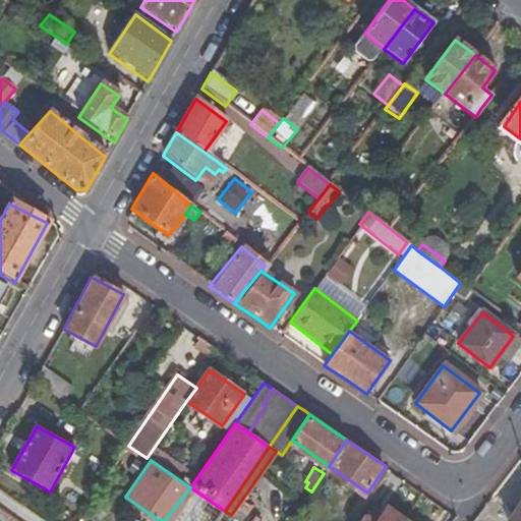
[(520,520),(520,503),(509,519),(511,520),(520,520)]
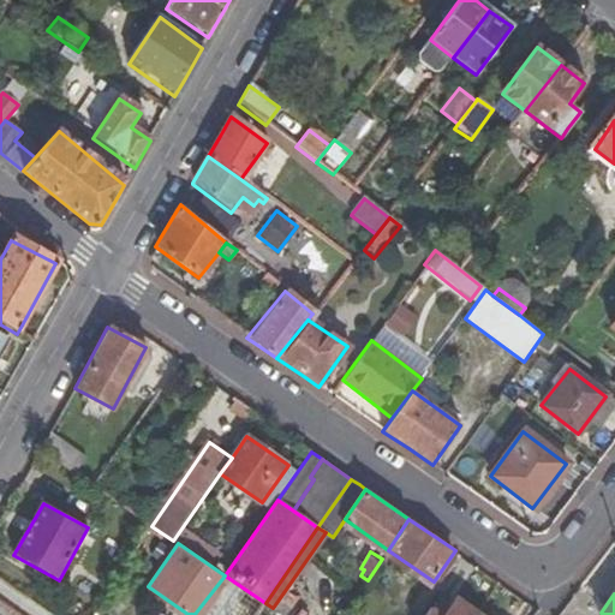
[(458,596),(445,614),(433,607),(427,614),(477,614),(479,611),(458,596)]
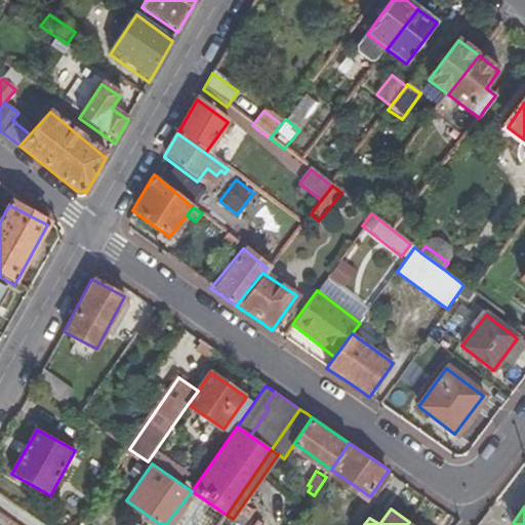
[(498,524),(484,516),(477,524),(498,524)]
